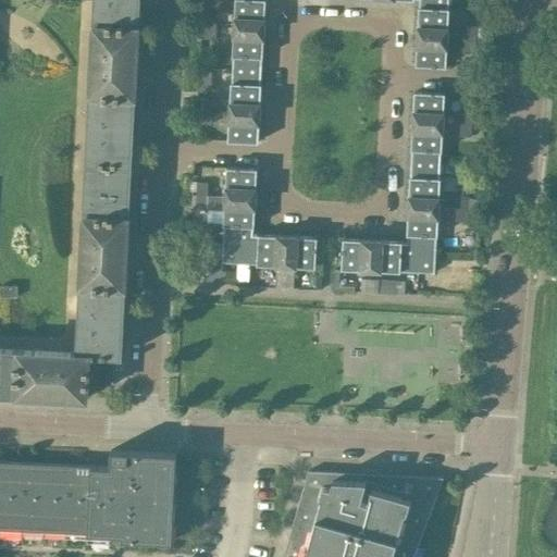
[(139,24),(139,0),(95,0),(94,22),(139,24)]
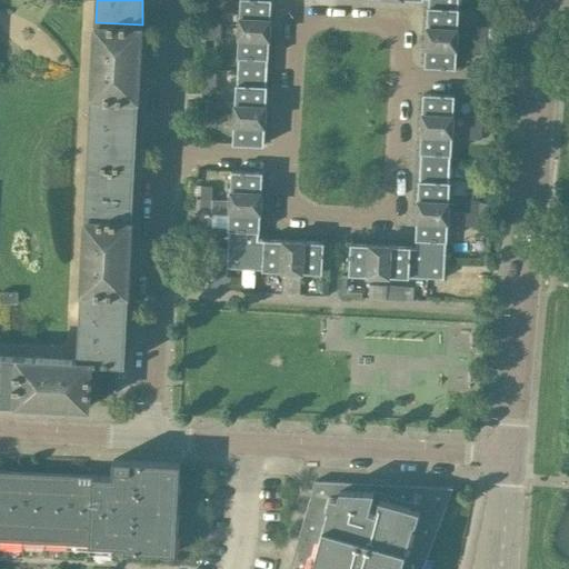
[(240,0),(239,23),(270,25),(270,0),(240,0)]
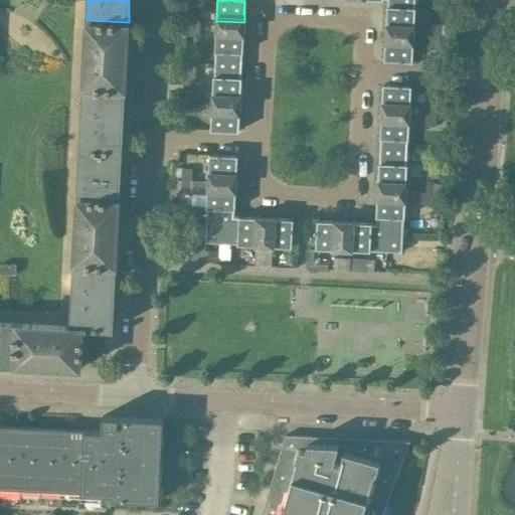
[(413,34),(415,8),(388,6),(388,7),(387,7),(386,32),(413,34)]
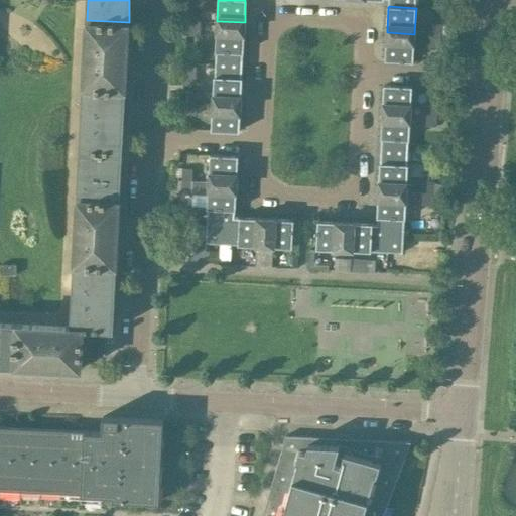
[(191,12),(190,34),(201,35),(202,12),(198,12),(191,12)]
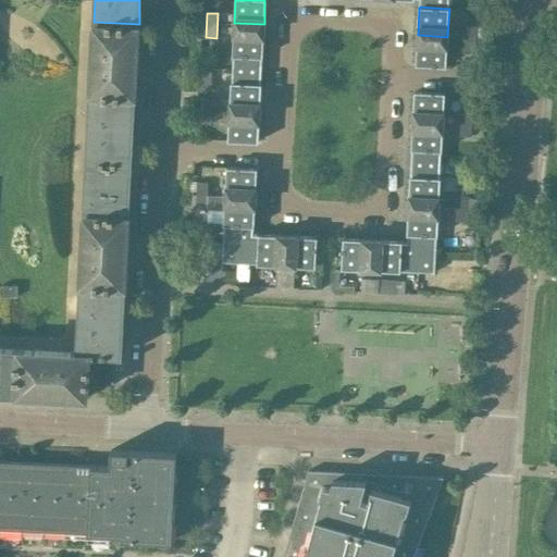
[(137,57),(139,24),(94,22),(93,54),(137,57)]
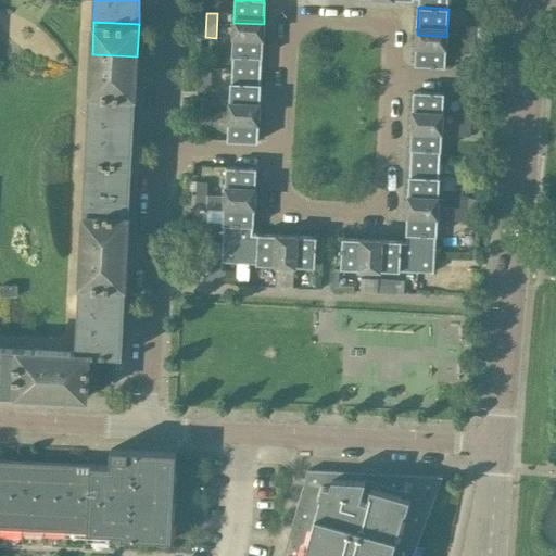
[(262,57),(264,24),(234,23),(232,55),(262,57)]
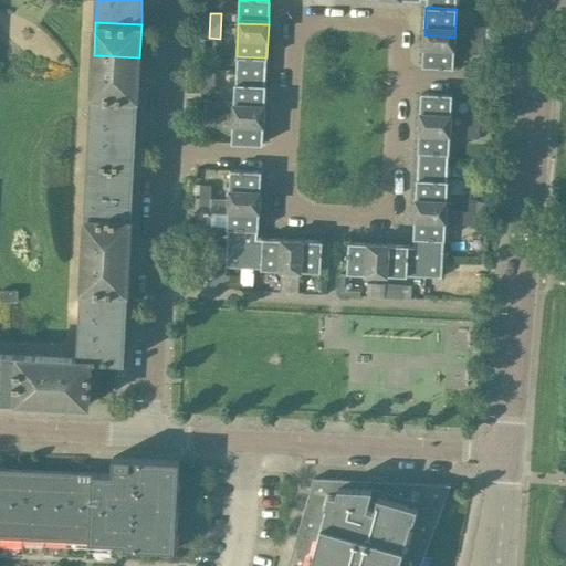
[(482,53),(484,27),(473,25),(471,52),(482,53)]
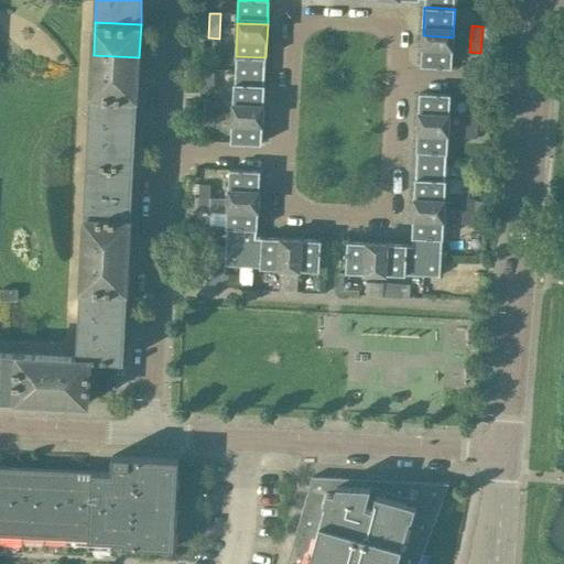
[(452,67),(453,38),(423,35),(422,66),(452,67)]
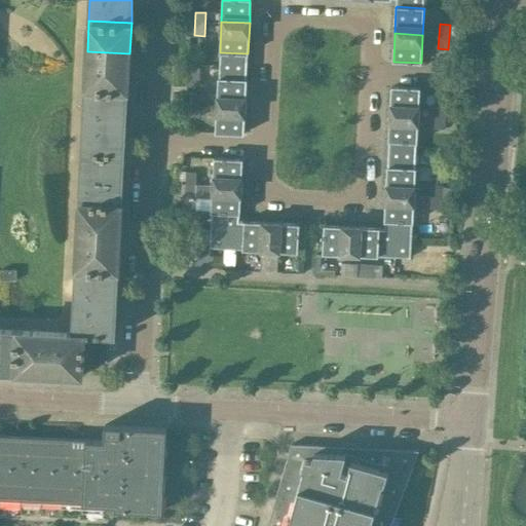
[(127,88),(129,64),(129,53),(87,51),(85,86),(127,88)]
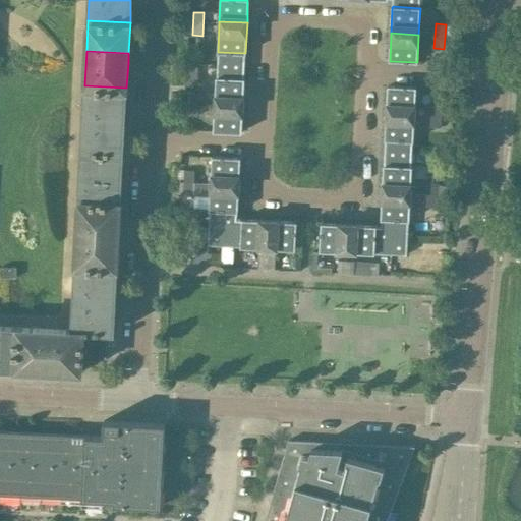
[(238,53),(245,54),(245,53),(218,52),(217,77),(237,78),(238,53)]
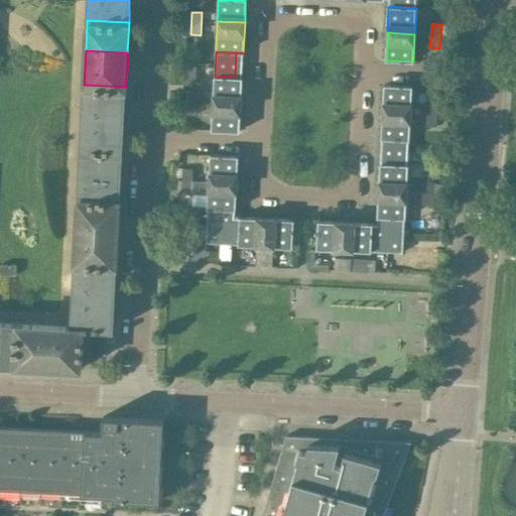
[(235,78),(215,77),(213,103),(241,105),(242,78),(235,78)]
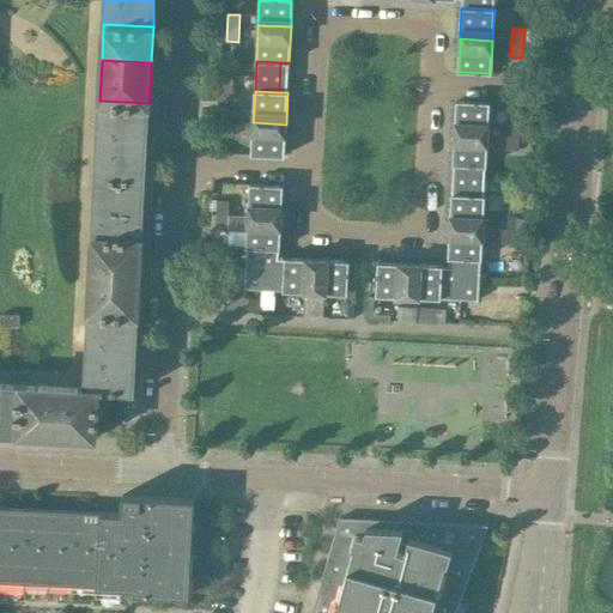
[(147,138),(149,103),(99,101),(98,135),(147,138)]
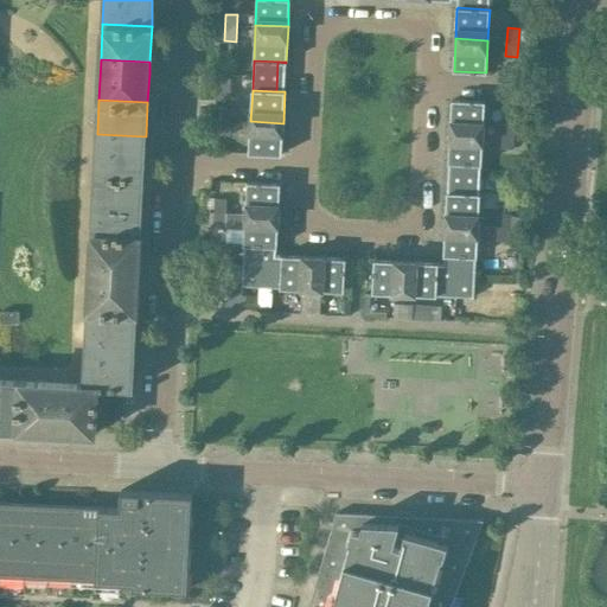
[(483,132),(484,116),(485,102),(452,100),(451,131),(483,132)]
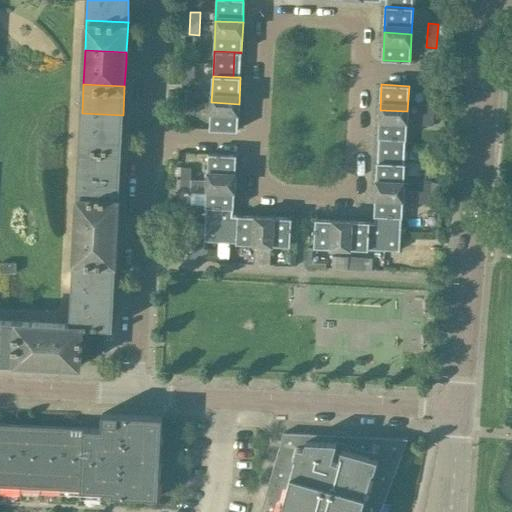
[(195,91),(185,90),(185,91),(184,98),(184,102),(184,114),(194,115),(195,91)]
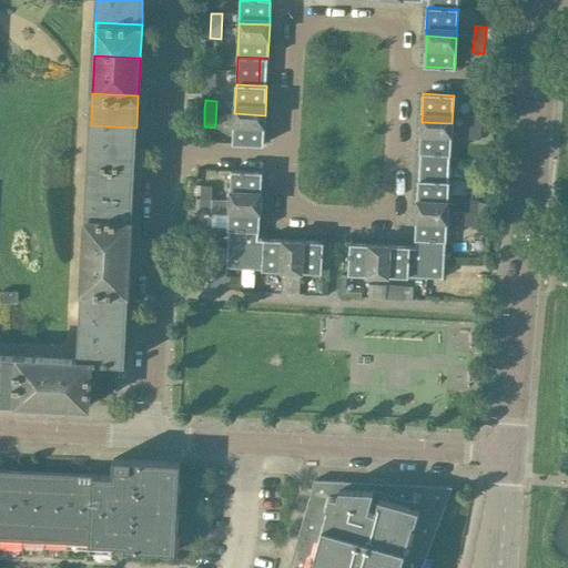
[(263,145),(265,115),(234,113),(233,143),(263,145)]
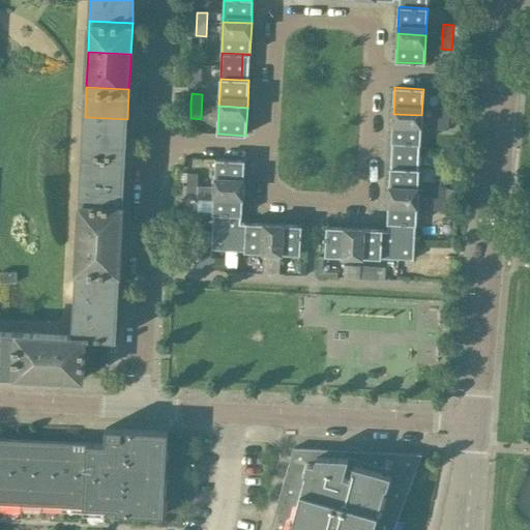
[(435,133),(446,134),(449,111),(438,110),(435,133)]
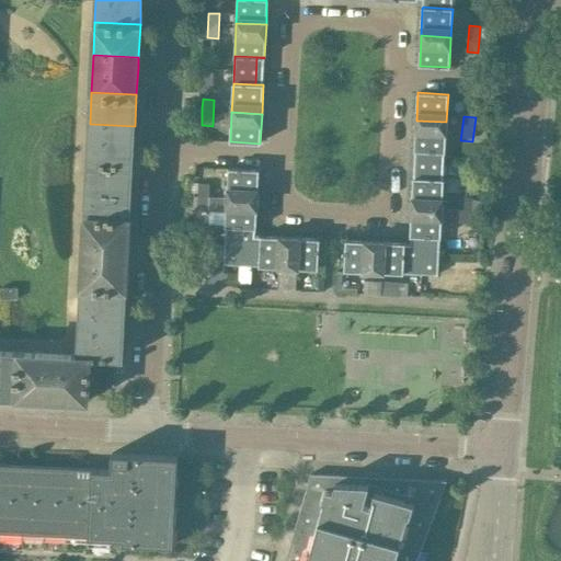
[(445,155),(446,122),(416,121),(415,151),(415,153),(445,155)]
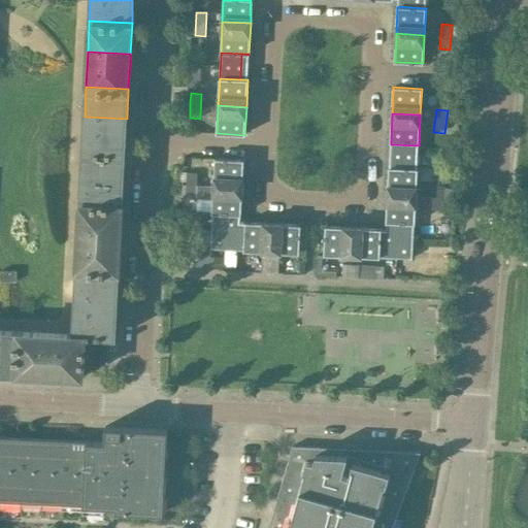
[(125,147),(127,119),(85,117),(83,145),(125,147)]
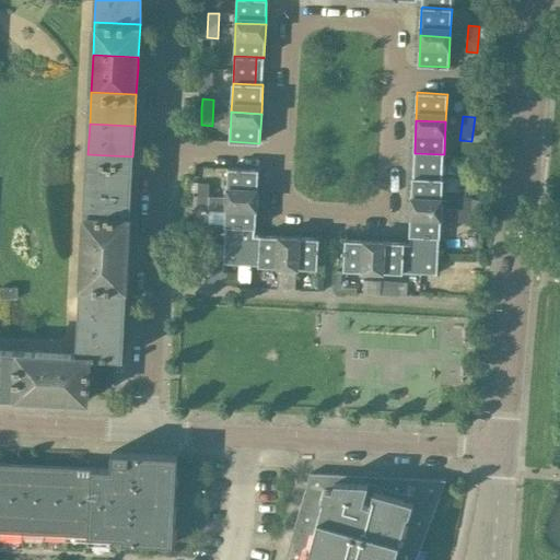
[(443,183),(444,154),(415,153),(412,177),(412,182),(443,183)]
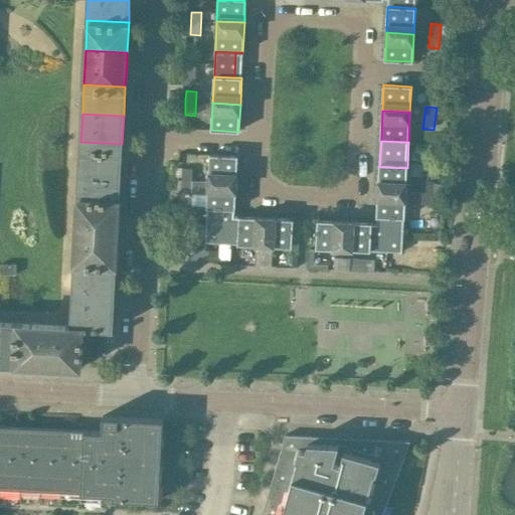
[(121,178),(122,144),(80,142),(78,176),(121,178)]
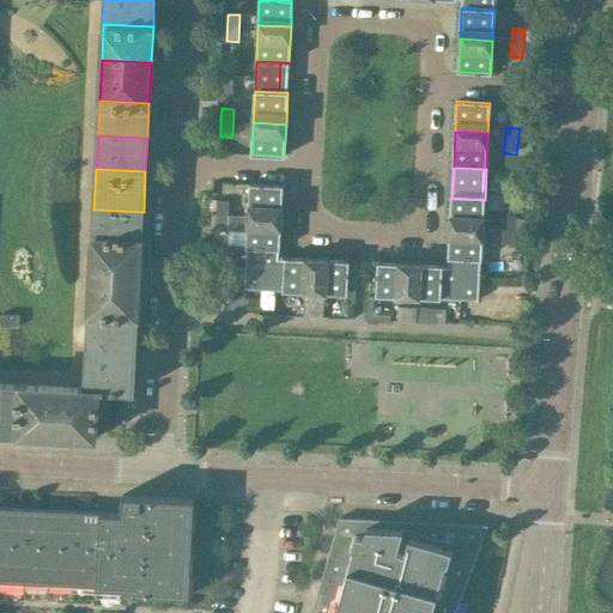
[(248,216),(281,218),(283,186),(250,184),(248,216)]
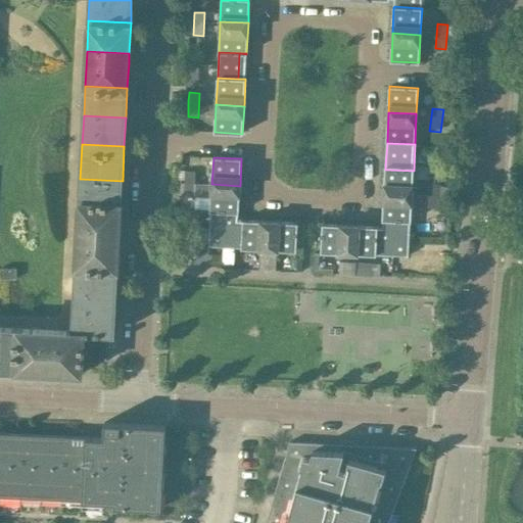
[(413,197),(414,171),(385,170),(384,196),(413,197)]
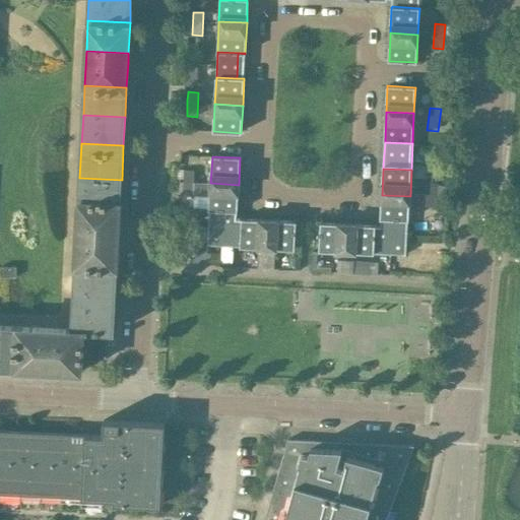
[(181,170),(180,182),(193,182),(194,171),(181,170)]
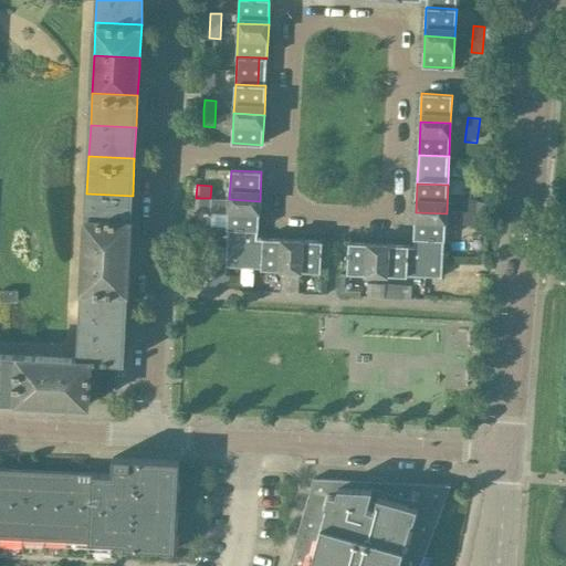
[(130,232),(133,196),(86,194),(85,229),(130,232)]
